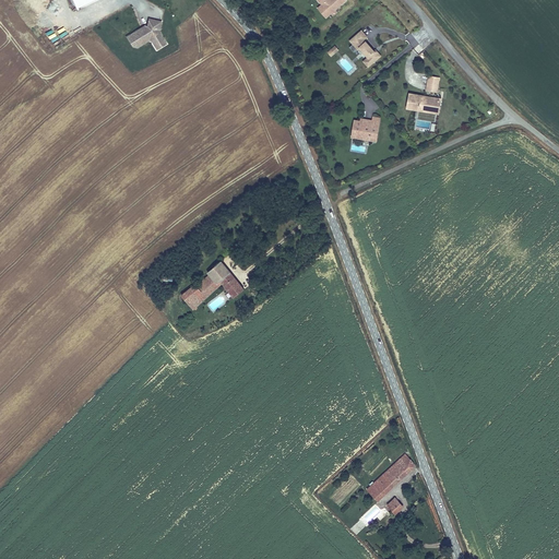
[(346,0),(316,0),(320,4),(332,13),(347,1),(346,0)]
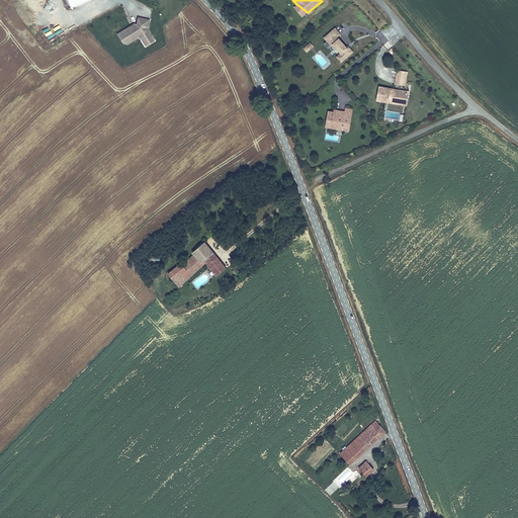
[(303,17),(308,12),(296,4),(293,7),(303,17)]
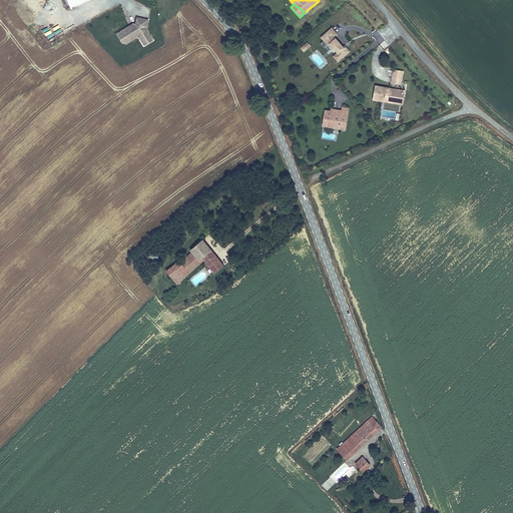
[(138,16),(136,22),(135,24),(130,23),(120,30),(125,39),(133,35),(136,37),(138,37),(143,46),(154,41),(147,28),(149,19),(138,16)]
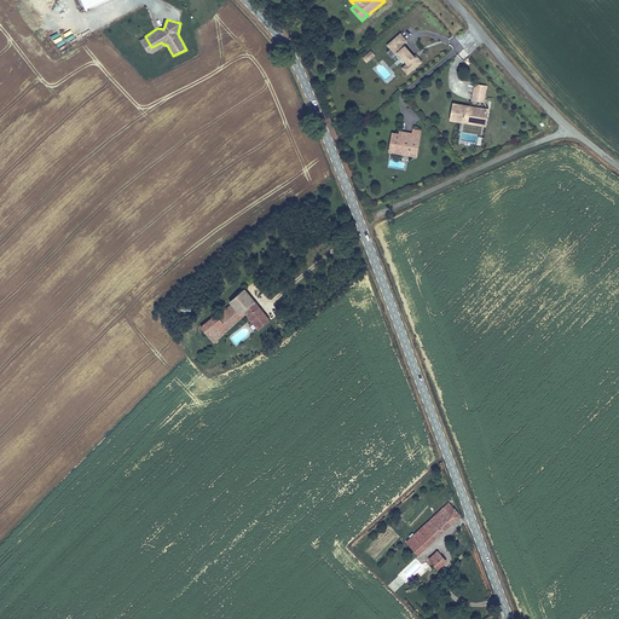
[(151,47),(145,36),(139,40),(146,51),(154,52),(165,45),(161,42),(151,47)]
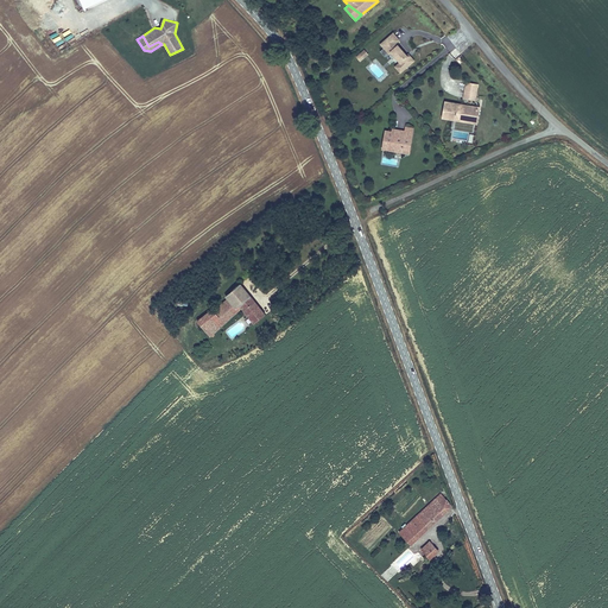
[(398,45),(392,39),(381,49),(390,58),(393,55),(403,65),(396,73),(400,77),(413,67),(399,51),(398,52),(394,49),(398,45)]
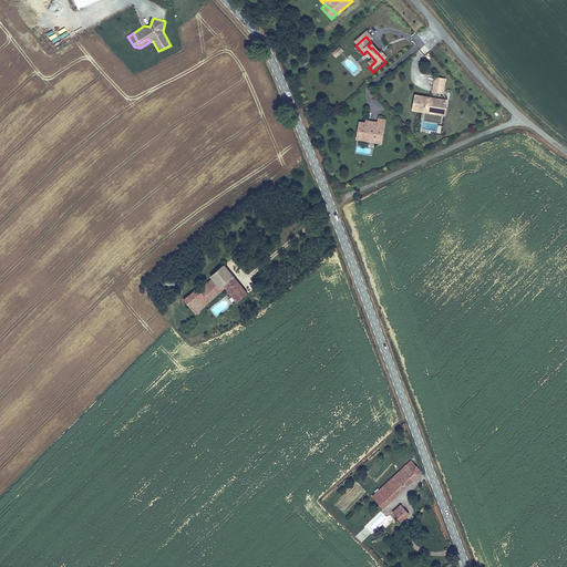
[(343,50),(340,45),(331,52),(336,58),(343,50)]
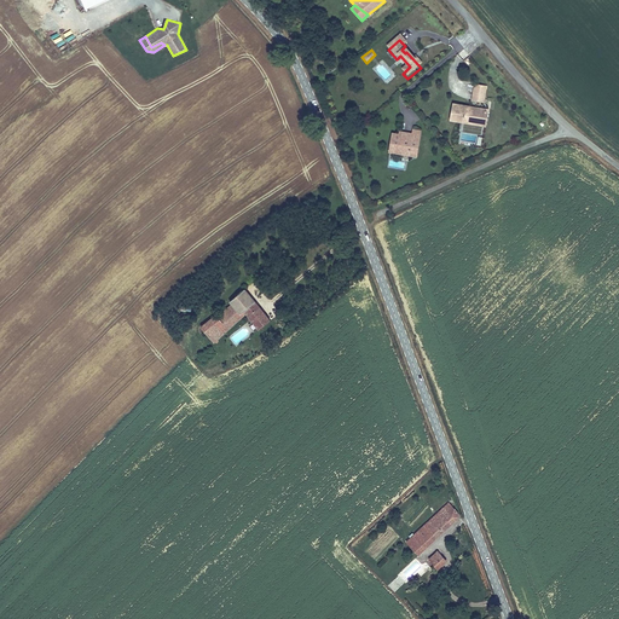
[(474,82),(472,100),(485,103),(487,85),(474,82)]
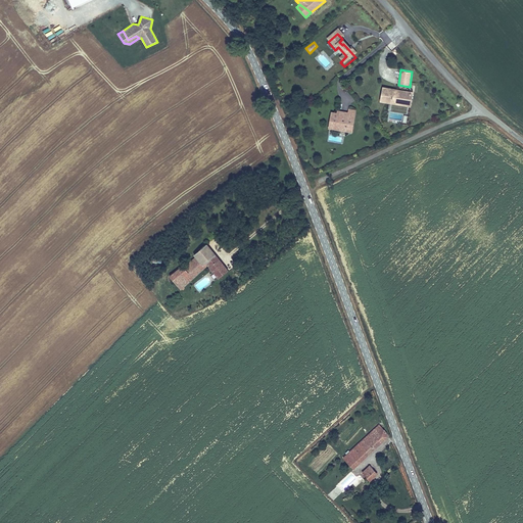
[(379,101),(411,107),(414,92),(382,86),(379,101)]
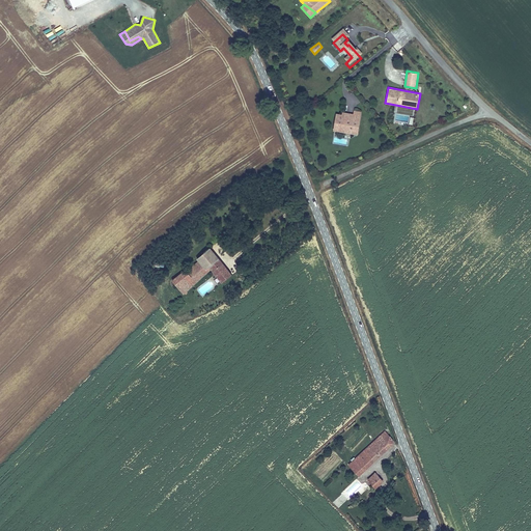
[(342,114),(336,113),(334,123),(341,124),(340,129),(358,132),(361,115),(354,114),(346,113),(346,115),(342,114)]
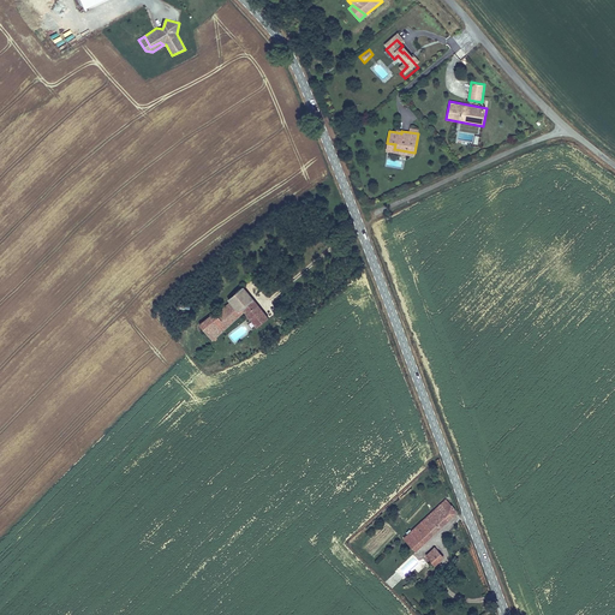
[(395,144),(387,143),(386,150),(415,156),(415,153),(394,149),(395,144)]
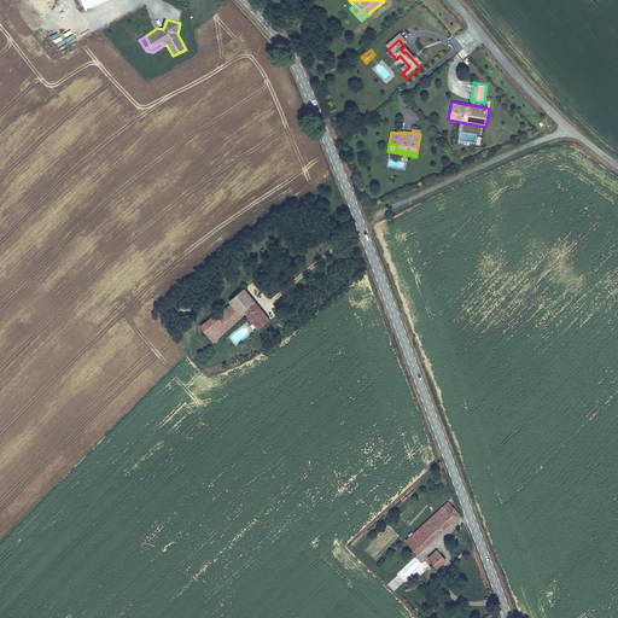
[(245,293),(232,305),(243,318),(246,315),(258,330),(269,322),(245,293)]
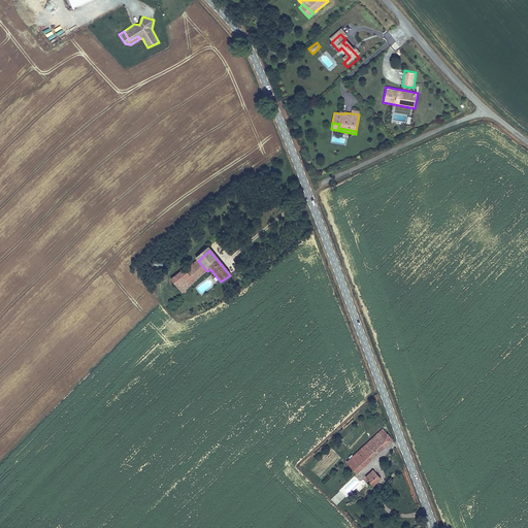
[(175,281),(185,292),(207,271),(198,261),(175,281)]
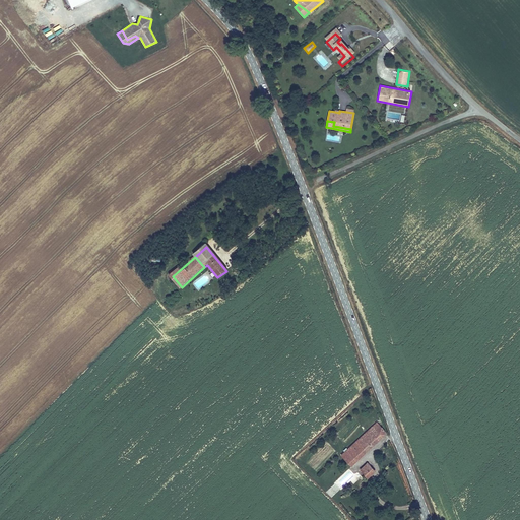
[(237,278),(241,275),(239,273),(241,271),(240,269),(247,264),(243,260),(234,268),(235,270),(232,272),(237,278)]
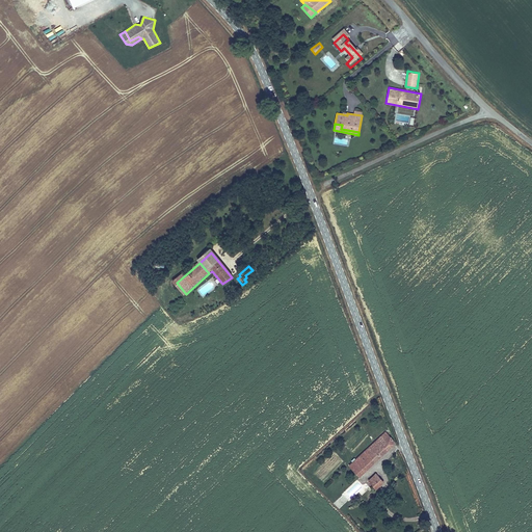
[(386,431),(382,434),(393,447),(396,444),(386,431)]
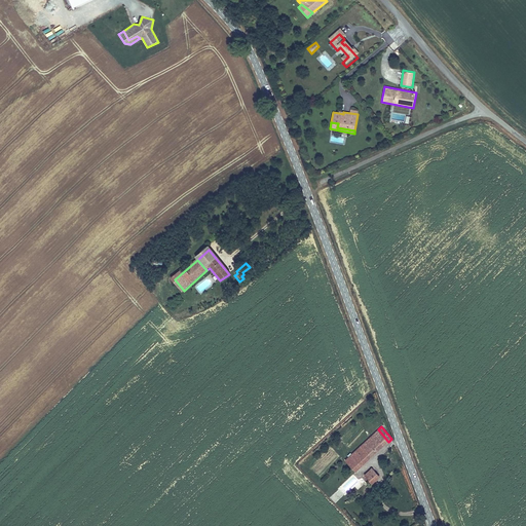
[(345,459),(357,472),(388,442),(378,429),(345,459)]
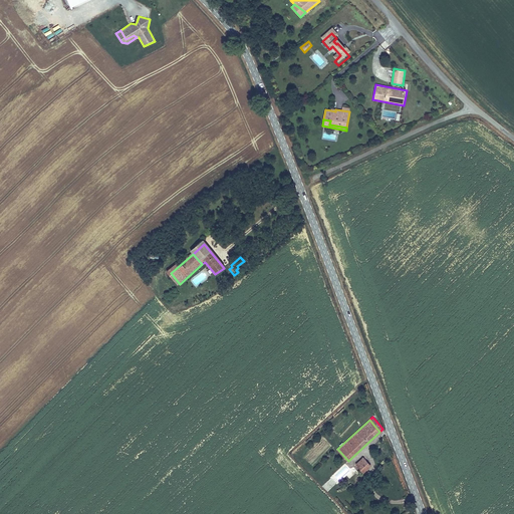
[(371,465),(363,457),(355,464),(363,473),(371,465)]
